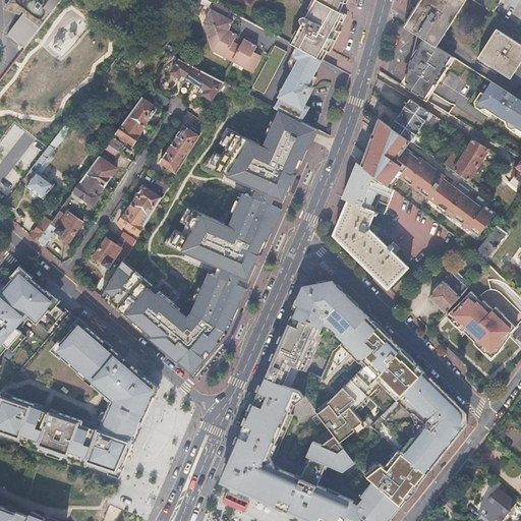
[(6,36),(24,50),(62,0),(9,0),(6,5),(4,9),(20,15),(22,11),(24,13),(6,36)]
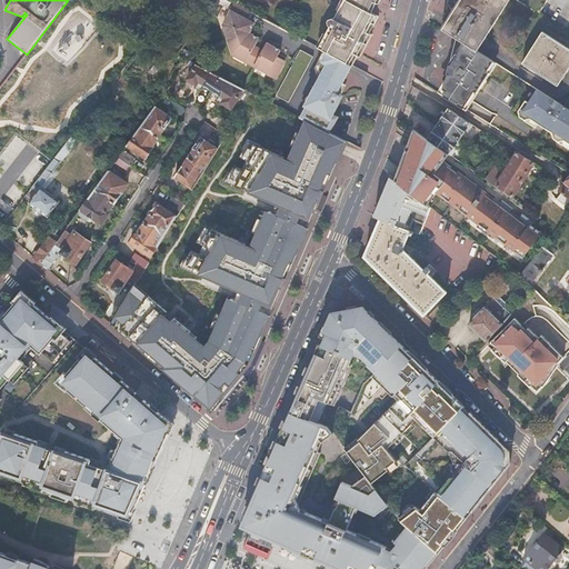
[(323,19),(322,20),(322,22),(323,26),(325,27),(313,46),(330,55),(351,66),(356,56),(359,58),(371,36),(368,33),(377,19),(368,15),(342,0),(338,0),(330,17),(328,17),(327,17),(325,18),(323,19)]
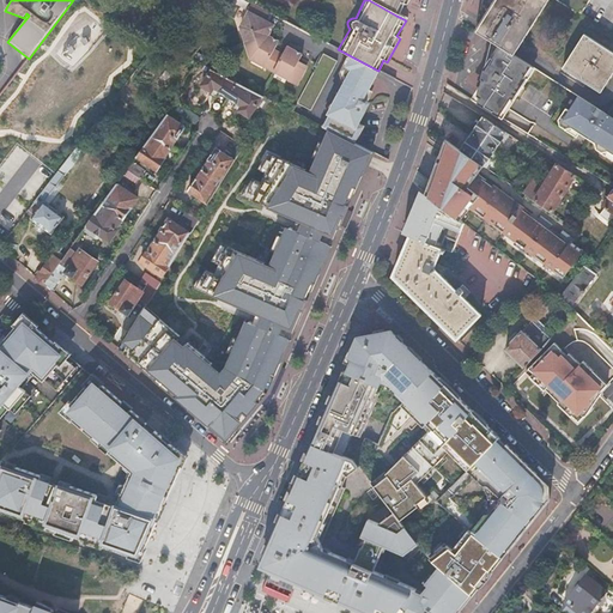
[(369,0),(396,16),(402,5),(393,0),(369,0)]
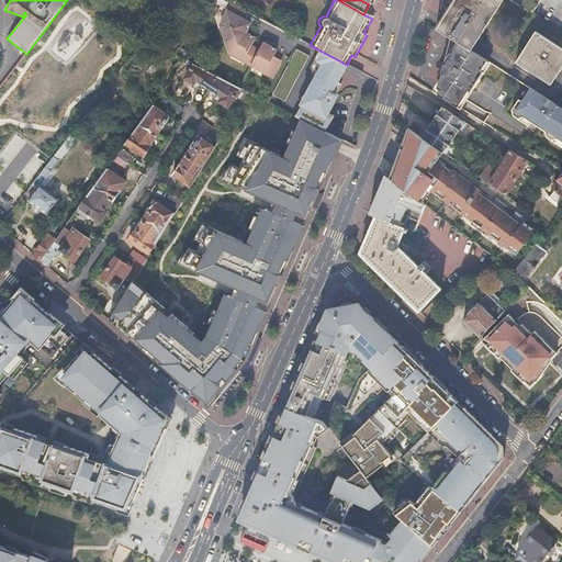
[(442,0),(436,29),(449,37),(472,52),(504,0),(442,0)]
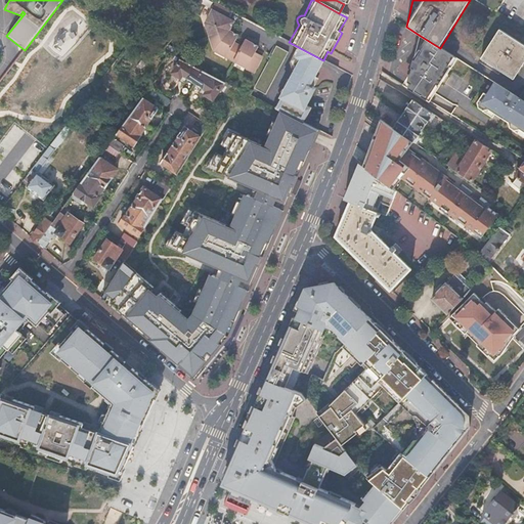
[(475,0),(495,12),(503,0),(475,0)]
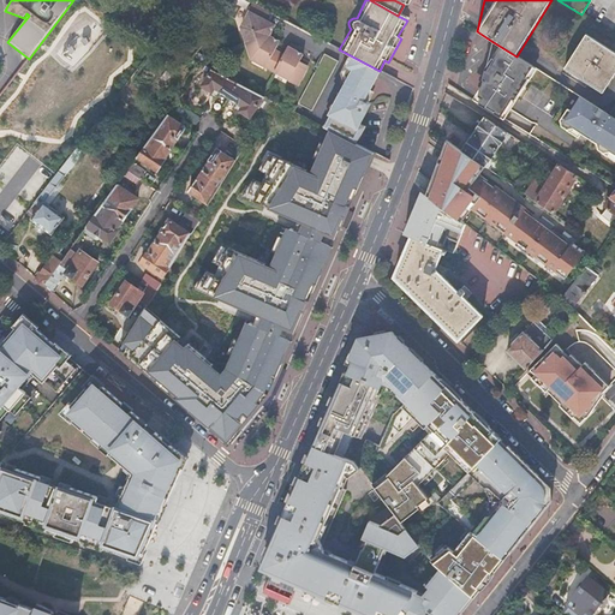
[(244,28),(255,61),(291,81),(290,83),(299,88),(308,71),(300,67),(305,57),(290,47),(286,55),(278,51),(281,43),(272,39),(278,27),(268,23),(273,15),(254,4),(250,12),(251,13),(244,28)]
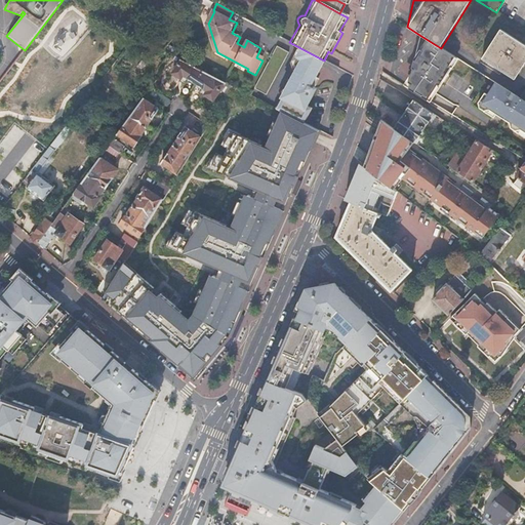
[(524,62),(524,46),(499,31),(482,58),(514,79),(524,62)]
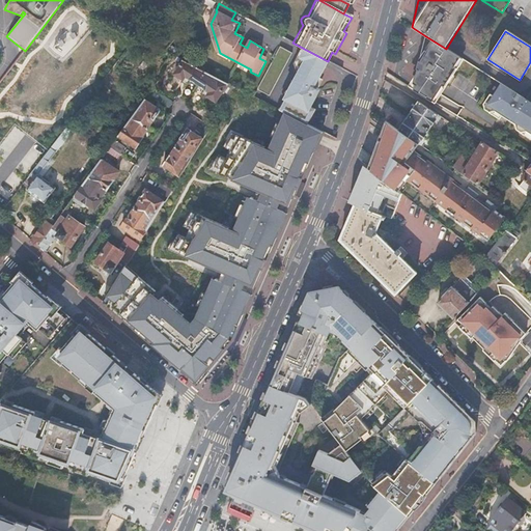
[(446,49),(424,35),(417,67),(419,68),(416,75),(419,78),(421,79),(423,76),(430,81),(431,79),(432,80),(434,79),(443,85),(445,86),(463,59),(446,49)]
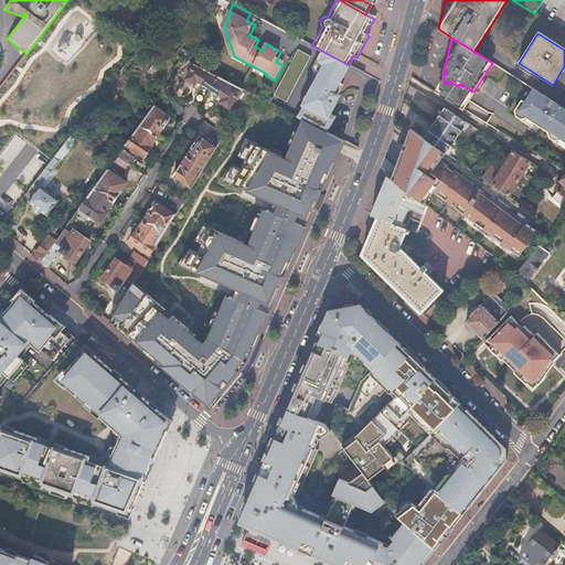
[(315,59),(300,51),(276,96),(290,104),(315,59)]
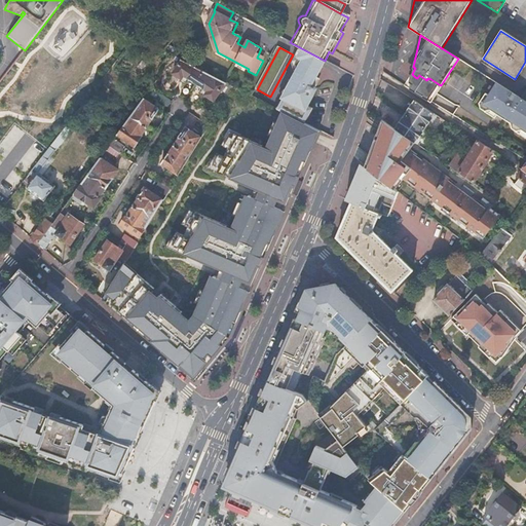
[(300,63),(304,65),(280,110),(283,111),(303,121),(321,87),(320,86),(323,80),(321,80),(323,75),(318,72),(325,61),(305,50),(300,63)]
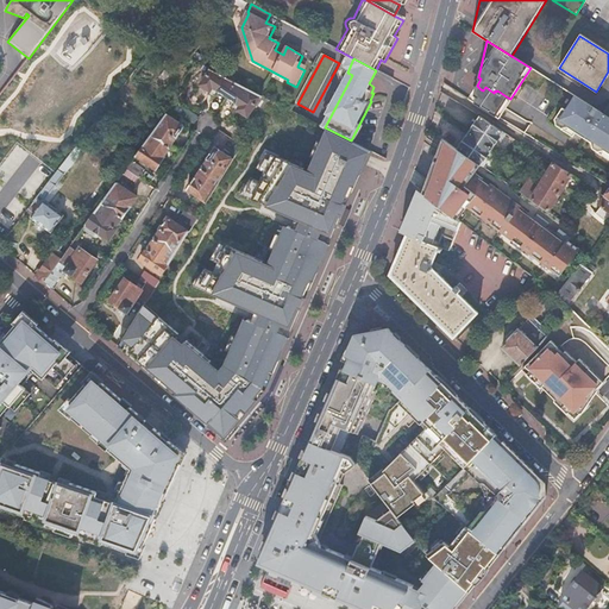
[(211,70),(200,86),(209,93),(212,89),(226,98),(236,83),(211,70)]
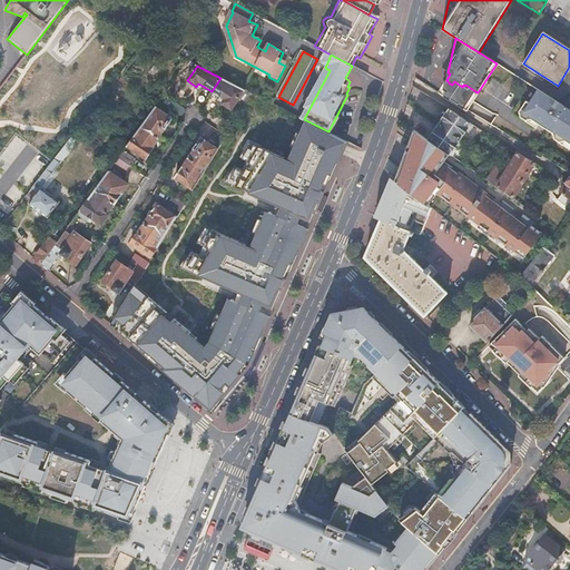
[(356,68),(352,66),(345,78),(350,81),(356,68)]
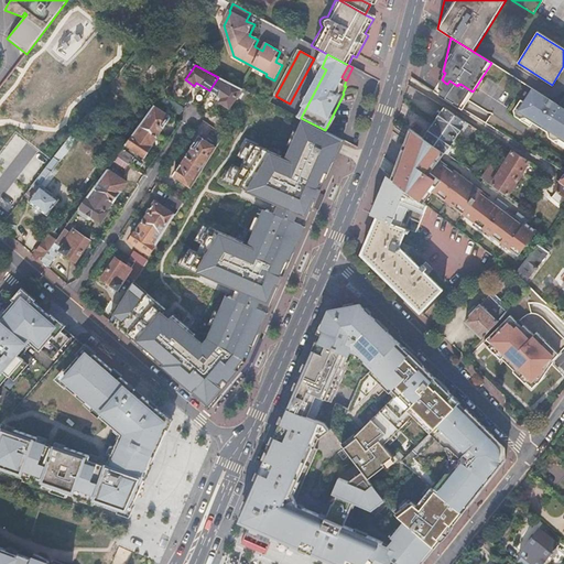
[(218,77),(209,90),(221,99),(219,102),(228,109),(234,100),(242,107),(250,93),(218,77)]
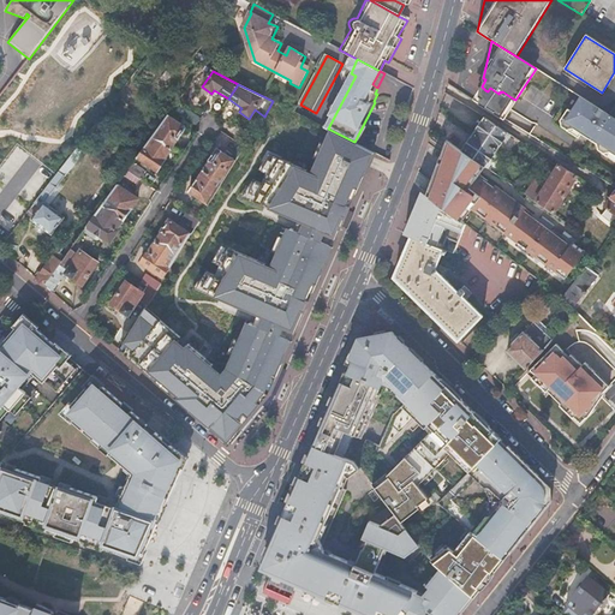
[(485,90),(483,95),(478,103),(500,118),(513,99),(502,91),(501,93),(500,91),(499,94),(490,88),(488,91),(485,90)]
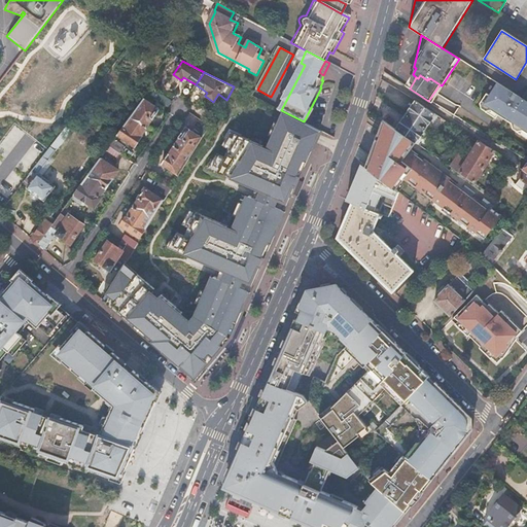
[(487,113),(491,112),(499,116),(500,115),(502,116),(501,118),(511,125),(513,130),(517,132),(522,132),(526,134),(526,101),(523,99),(498,83),(490,96),(487,94),(481,104),(482,110),(487,113)]
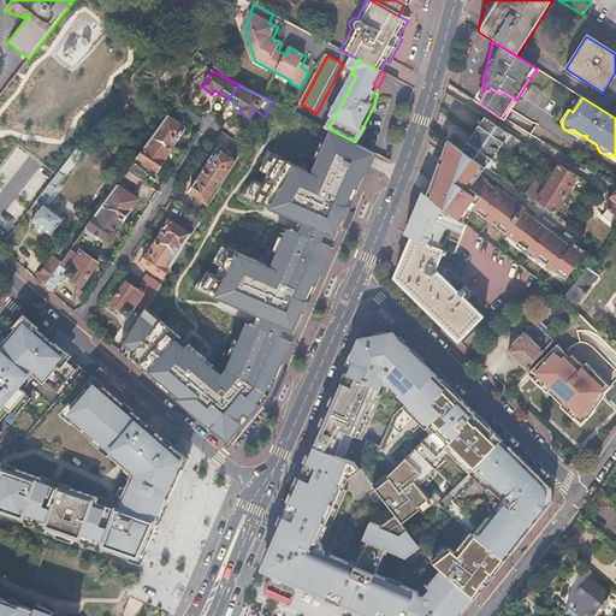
[(187,110),(182,117),(196,126),(197,123),(199,120),(201,119),(187,110)]
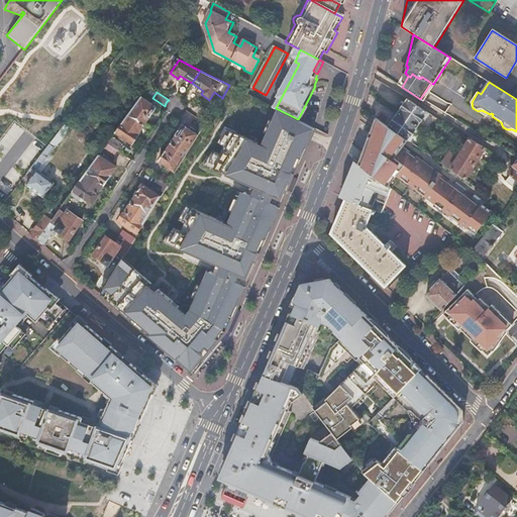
[(156,107),(141,98),(128,115),(143,125),(156,107)]
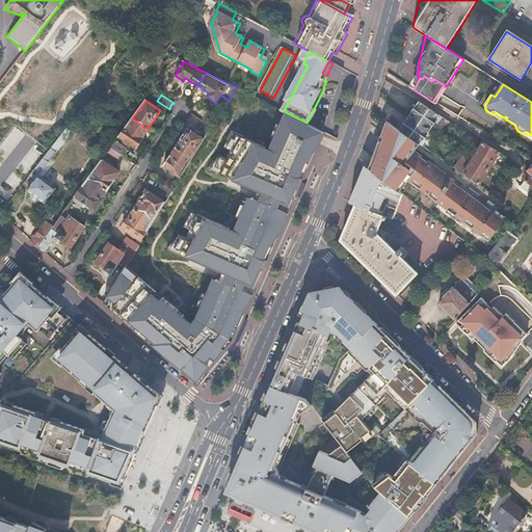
[(442,117),(421,103),(411,116),(429,129),(434,122),(437,124),(442,117)]
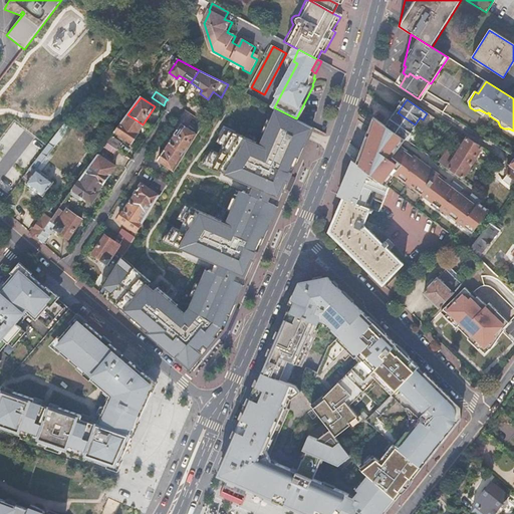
[(296,118),(276,108),(264,135),(267,136),(262,148),(256,145),(257,143),(229,131),(227,135),(222,133),(217,142),(223,145),(219,154),(211,151),(206,160),(215,164),(213,168),(255,186),(252,194),(247,192),(244,191),(241,197),(238,196),(231,213),(233,214),(228,227),(221,224),(222,221),(191,207),(189,212),(183,209),(178,219),(185,222),(181,231),(173,227),(167,237),(176,242),(175,245),(221,265),(218,273),(213,271),(209,270),(205,279),(203,277),(192,303),(194,304),(193,308),(186,315),(178,309),(180,306),(158,287),(156,289),(149,284),(151,282),(121,257),(100,292),(121,310),(124,313),(125,311),(133,316),(131,319),(190,369),(225,329),(244,284),(242,283),(247,272),(249,272),(278,206),(276,205),(279,197),(281,193),(283,194),(312,127),(296,118)]
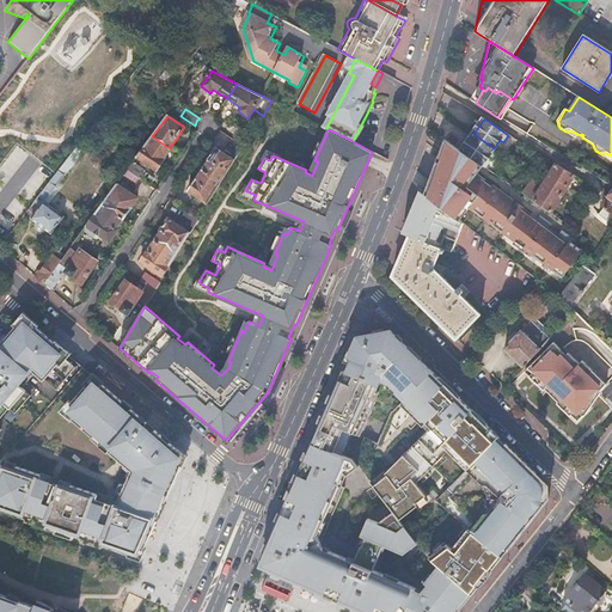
[(494,148),(473,134),(463,152),(487,169),(491,160),(488,157),(494,148)]
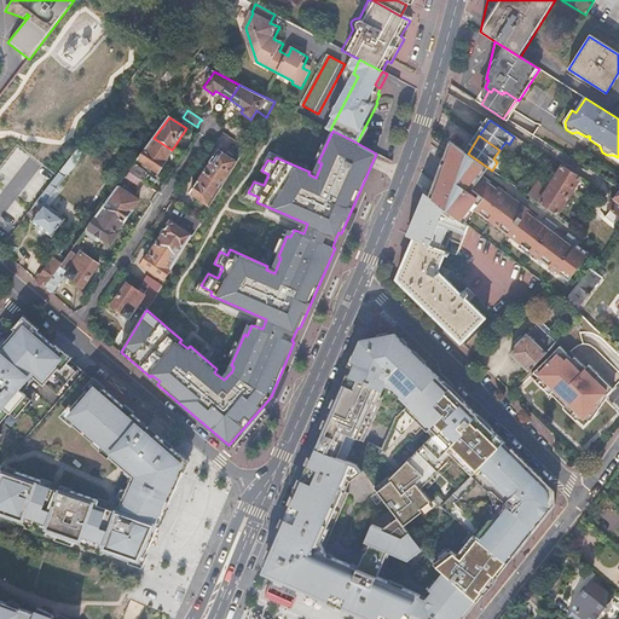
[(172,150),(154,138),(139,158),(158,172),(167,160),(166,158),(172,150)]
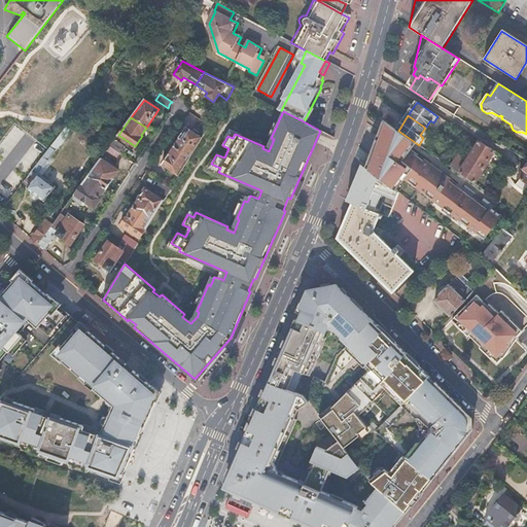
[(398,131),(386,123),(369,167),(400,191),(410,180),(483,238),(500,216),(492,209),(494,207),(484,199),(481,203),(472,197),(476,194),(465,185),(463,188),(443,173),(441,176),(436,173),(435,170),(434,169),(436,166),(431,162),(430,164),(424,160),(422,163),(416,159),(418,155),(411,150),(416,143),(398,131)]
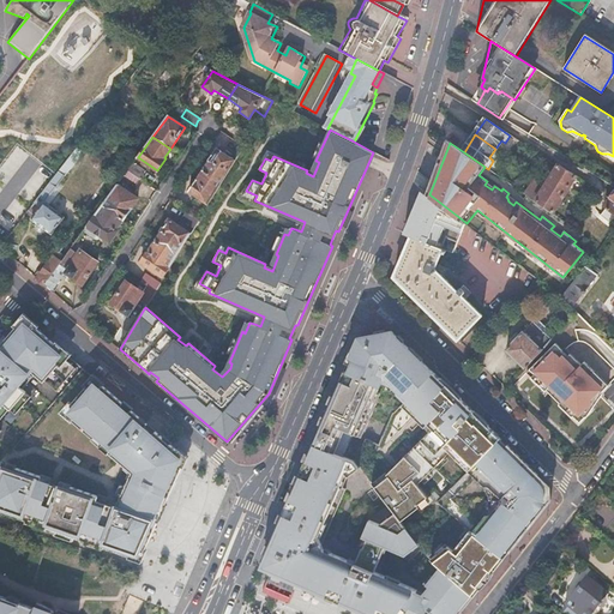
[(210,161),(204,172),(222,184),(235,162),(217,149),(210,161)]
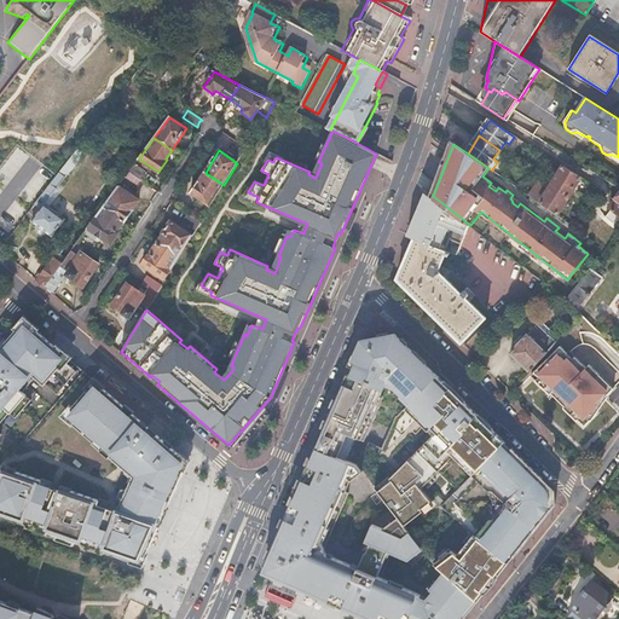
[(322,163),(318,162),(314,173),(310,172),(308,174),(316,178),(322,163)]
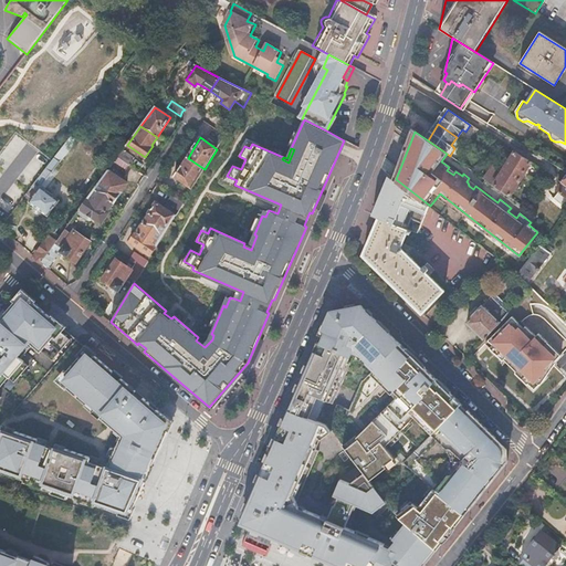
[(134,158),(123,150),(118,158),(128,166),(134,158)]
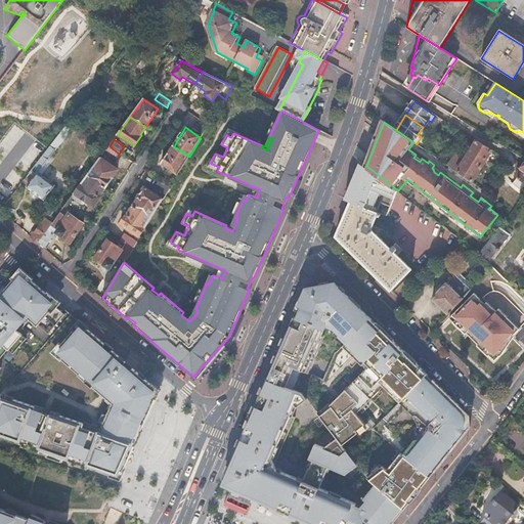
[(476,141),(475,143),(467,156),(482,166),(484,163),(491,151),(476,141)]
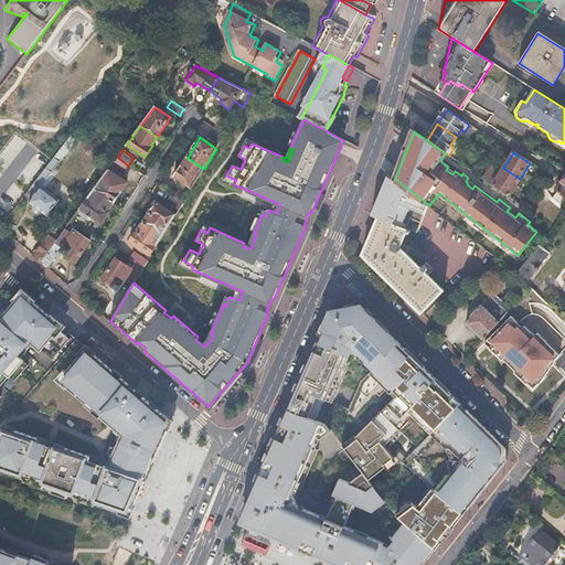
[(128,166),(118,158),(113,166),(124,172),(128,166)]
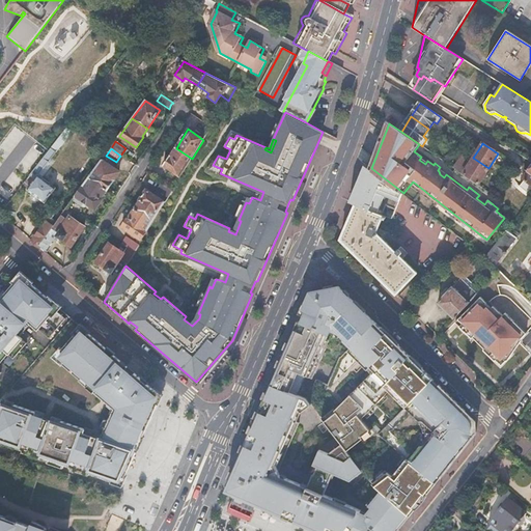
[(171,156),(170,156),(164,165),(180,177),(192,159),(176,148),(171,156)]
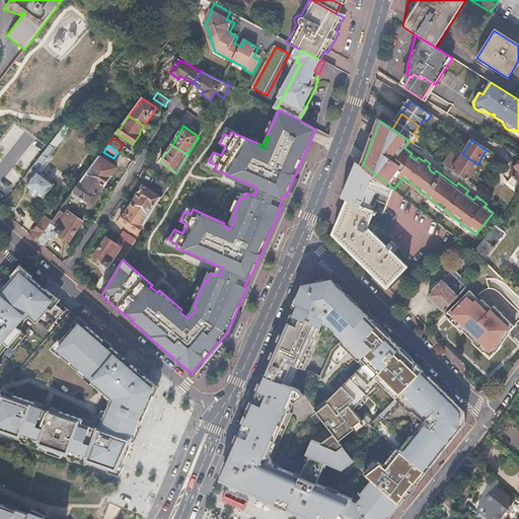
[(429,145),(425,151),(436,158),(440,152),(429,145)]
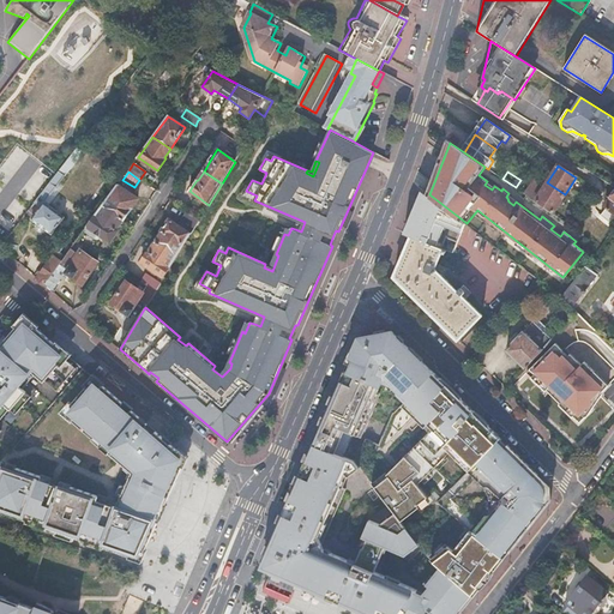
[(547,182),(541,192),(535,200),(553,214),(565,194),(547,182)]
